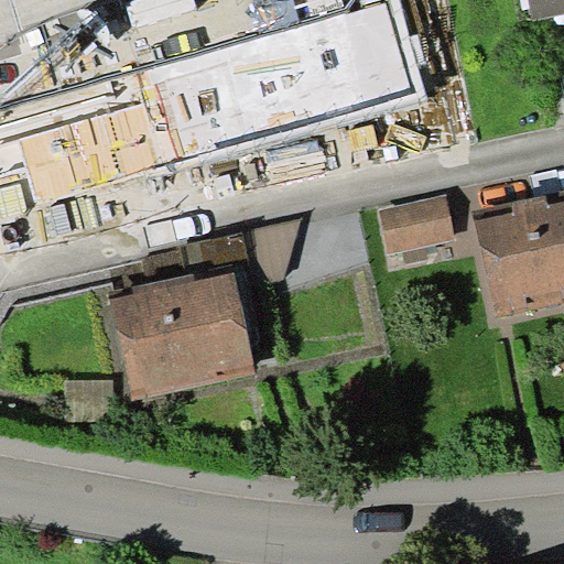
[(425,104),(402,0),(362,0),(366,9),(149,69),(152,84),(0,127),(0,174),(32,166),(38,198),(425,104)]
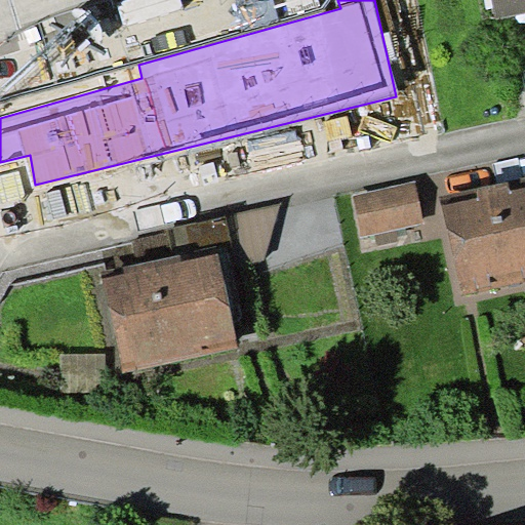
[(524,0),(492,0),(496,16),(524,10),(524,0)]
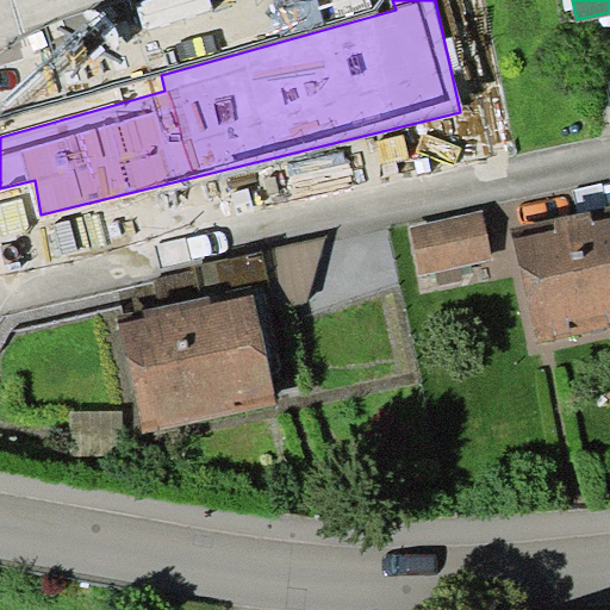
[(609,215),(593,219),(591,209),(554,217),(556,228),(514,237),(537,342),(609,325),(609,215)]
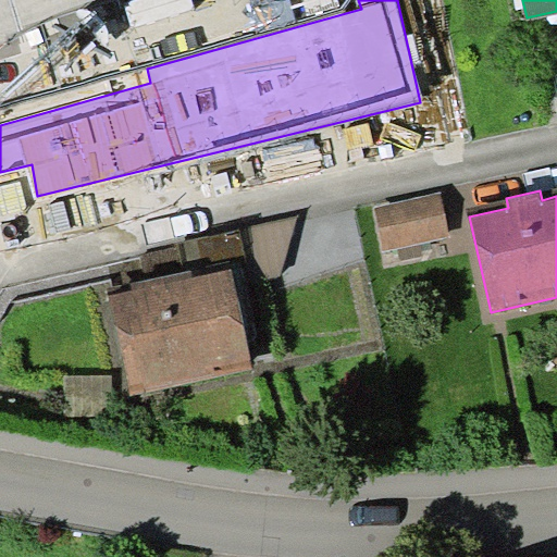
[(384,250),(452,236),(442,193),(375,207),(384,250)]
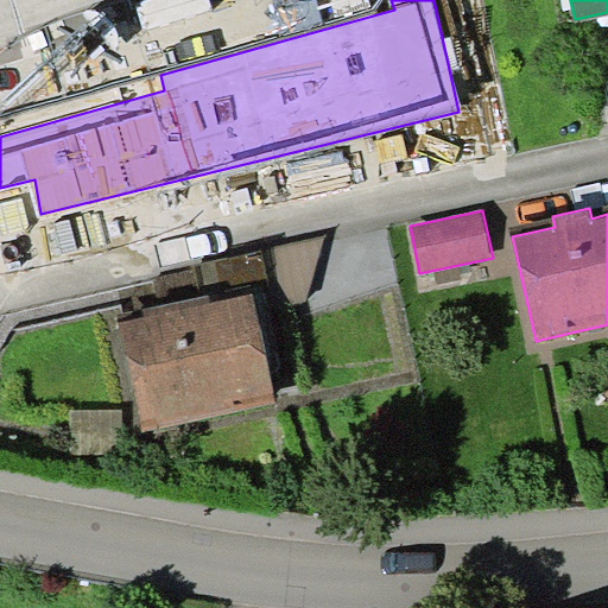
[(146,315),(120,321),(144,430),(278,401),(254,292),(210,302),(209,293),(145,308),(146,315)]
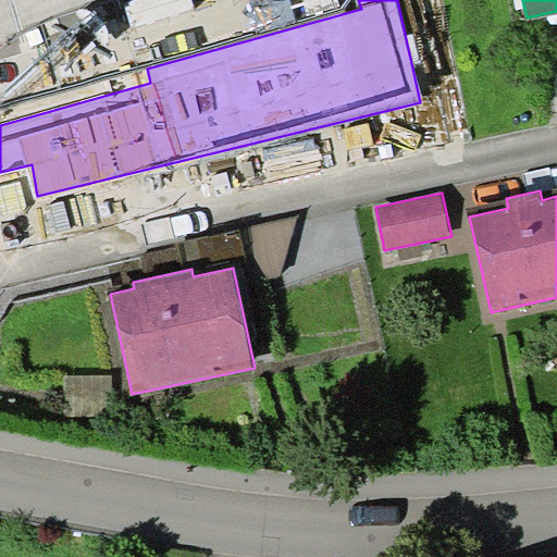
[(115,415),(114,373),(65,375),(66,417),(115,415)]
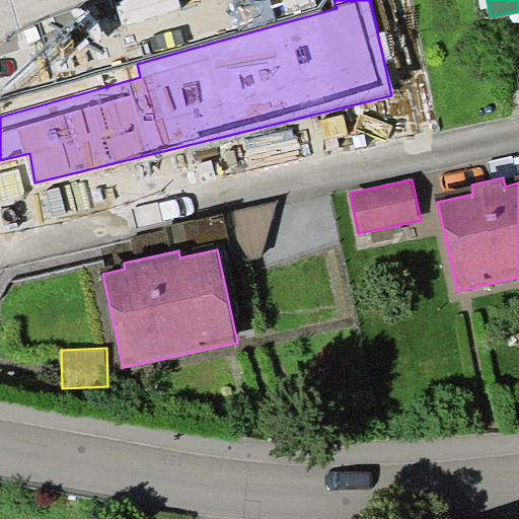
All buildings are outlined.
